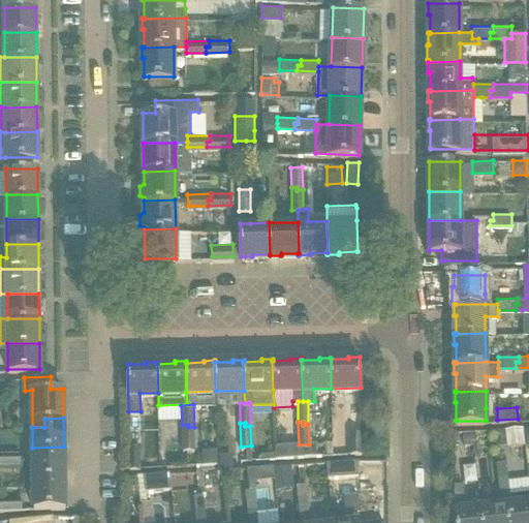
[(524,441),(522,424),(504,426),(506,443),(524,441)]
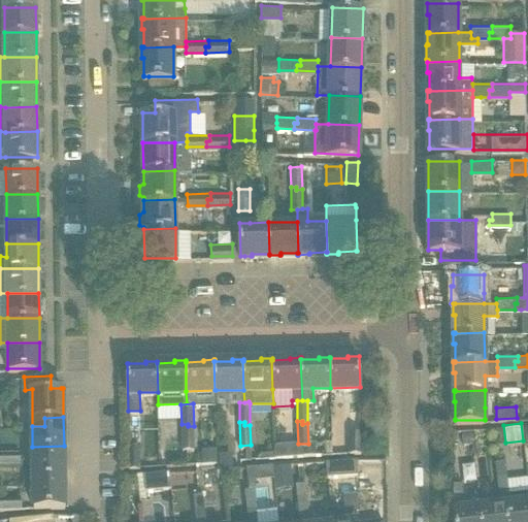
[(188,424),(182,424),(182,447),(194,447),(194,426),(188,426),(188,424)]
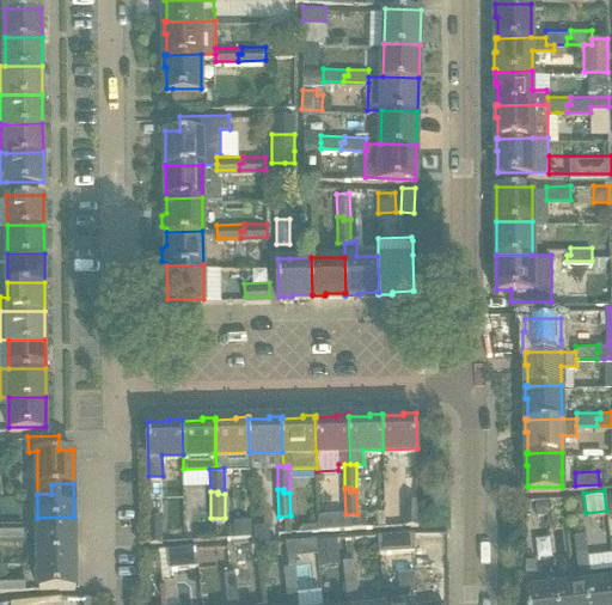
[(546,494),(536,495),(537,511),(548,509),(546,494)]
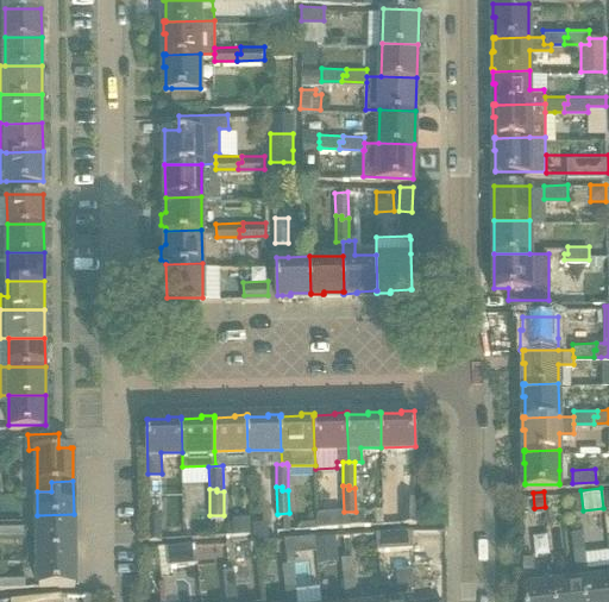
[(415,519),(415,494),(402,494),(403,519),(415,519)]
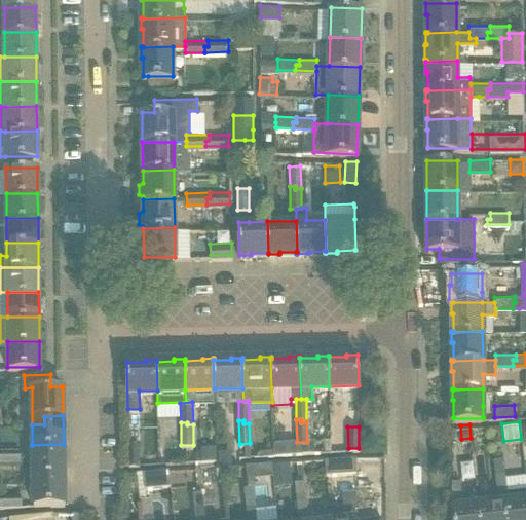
[(139,463),(139,442),(127,442),(127,463),(139,463)]
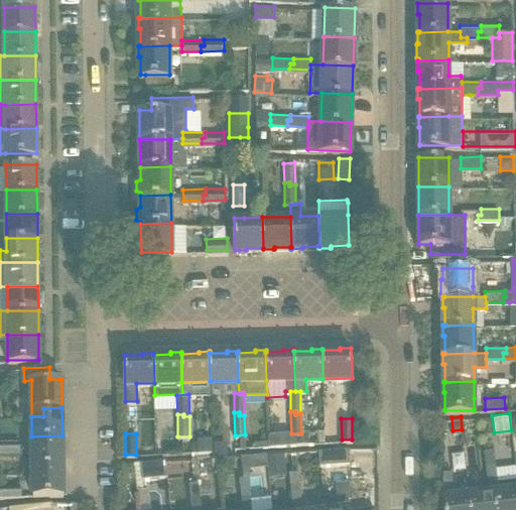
[(62,435),(31,436),(32,464),(62,464),(62,435)]
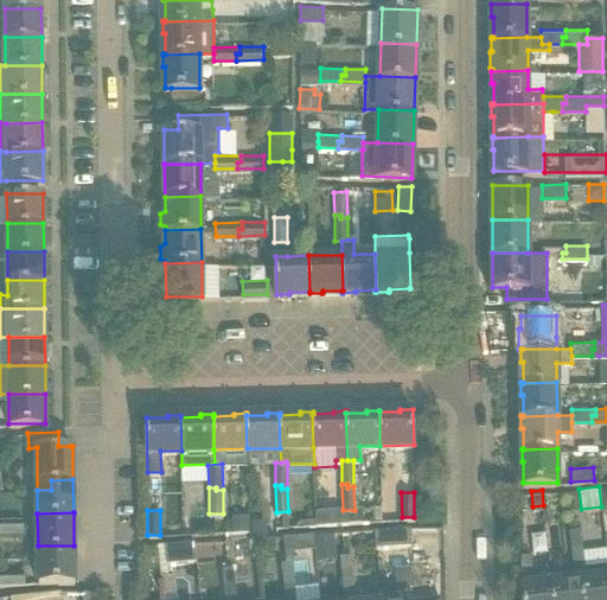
[(249,515),(231,516),(231,527),(249,525),(249,515)]
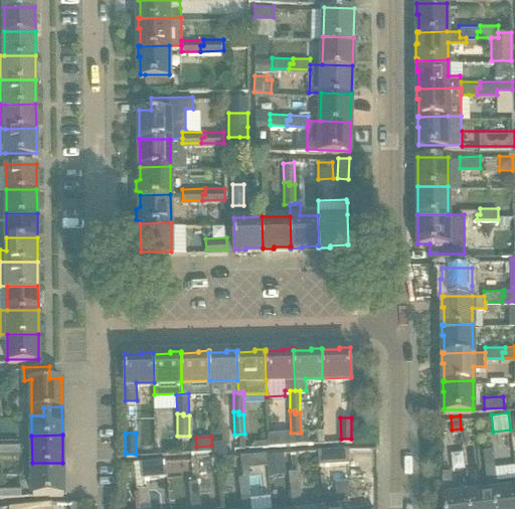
[(226,439),(212,440),(213,455),(226,455),(226,439)]
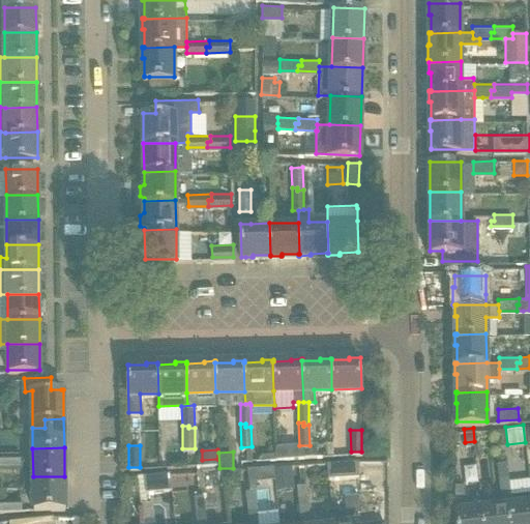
[(0,463),(21,463),(21,453),(0,453),(0,463)]
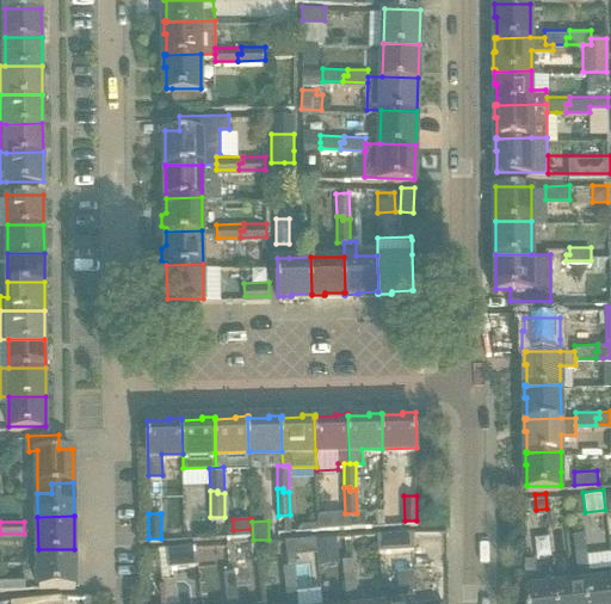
[(413,546),(413,529),(375,531),(377,548),(413,546)]
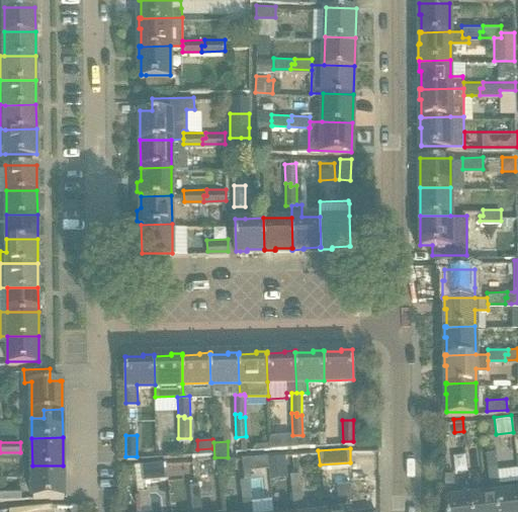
[(495,449),(487,450),(489,465),(493,465),(493,468),(497,467),(495,449)]
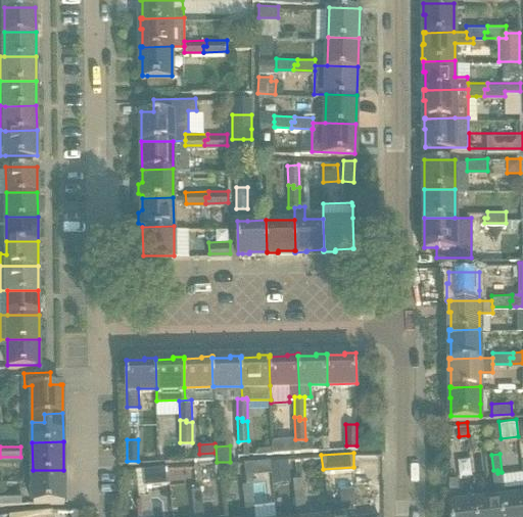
[(287,458),(271,460),(272,471),(273,481),(290,479),(287,458)]
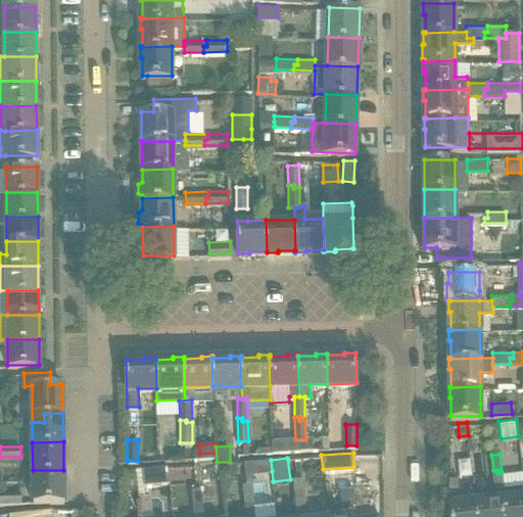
[(144,483),(169,481),(168,465),(142,468),(144,483)]
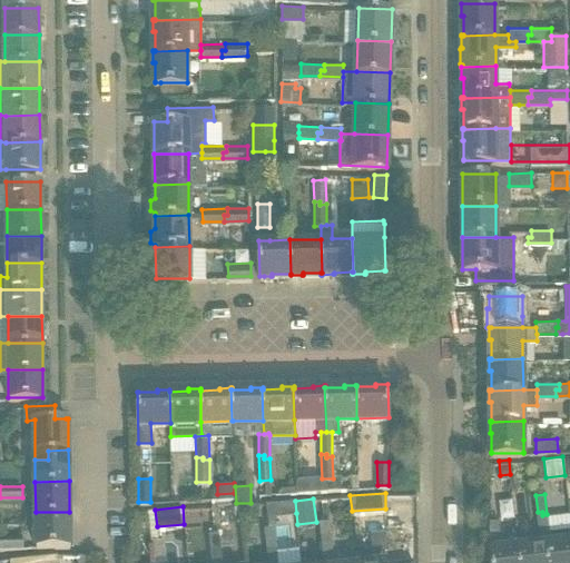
[(69,544),(69,512),(36,512),(36,544),(69,544)]
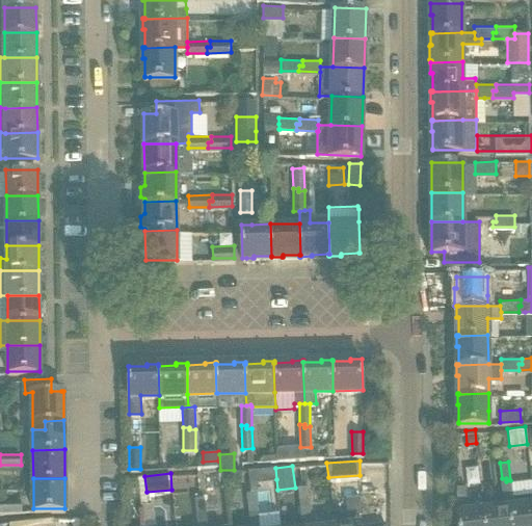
[(506,478),(502,478),(504,496),(504,497),(508,497),(512,496),(512,495),(510,480),(506,481),(506,478)]
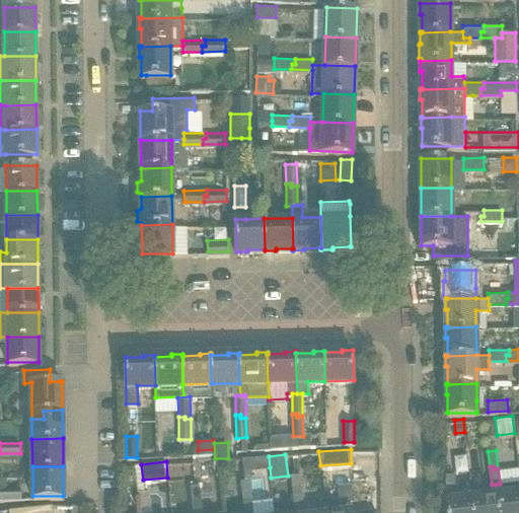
[(297,491),(302,490),(300,471),(291,472),(292,488),(297,488),(297,491)]
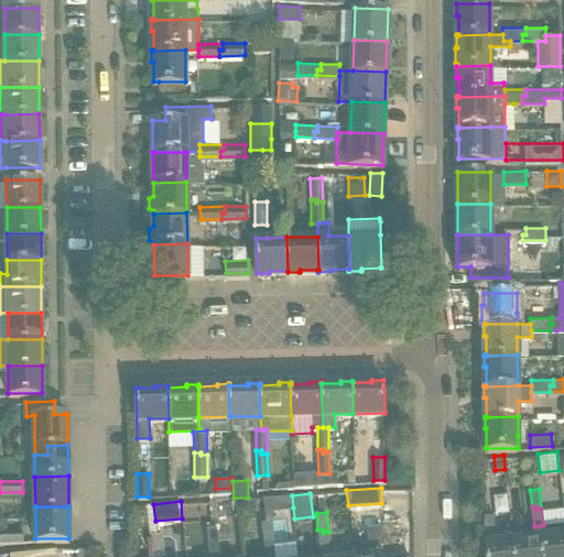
[(494,512),(484,513),(484,533),(495,533),(494,512)]
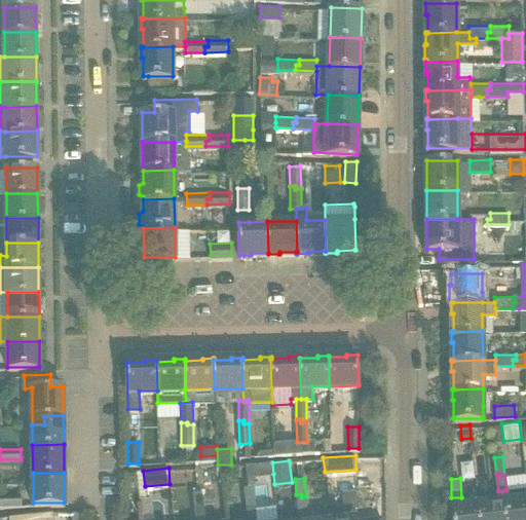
[(250,503),(255,503),(253,484),(243,485),(246,500),(250,499),(250,503)]
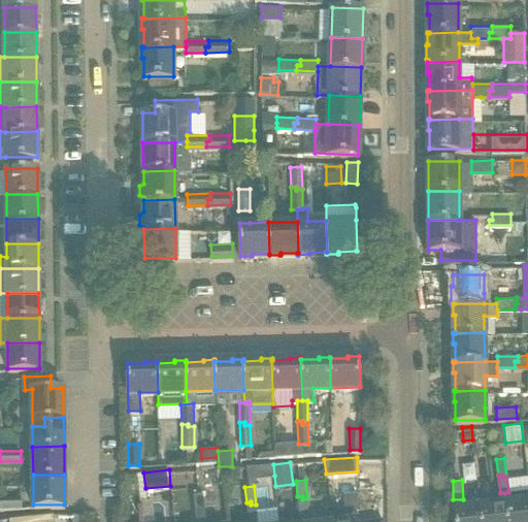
[(508,492),(504,493),(506,521),(527,521),(527,488),(508,491),(508,492)]
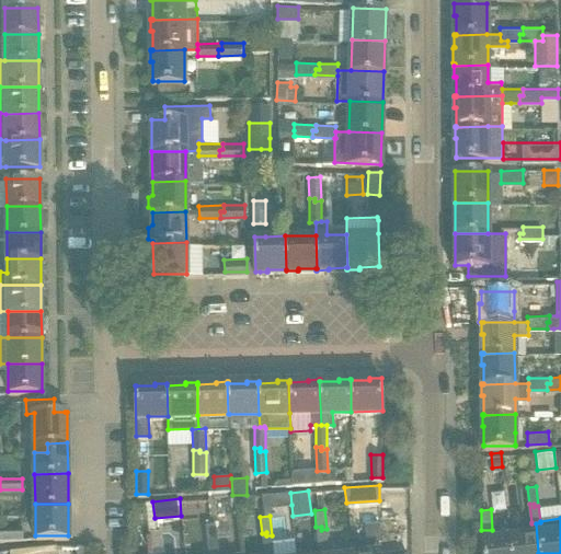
[(366,539),(351,541),(351,553),(407,553),(407,549),(405,549),(379,552),(379,521),(367,521),(365,521),(366,539)]
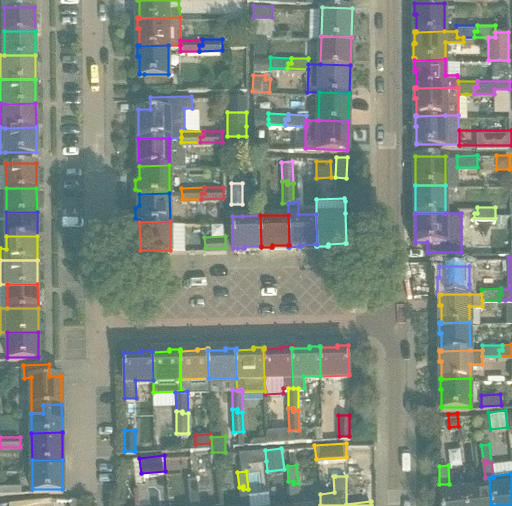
[(196,477),(187,478),(189,493),(193,492),(194,495),(198,494),(196,477)]
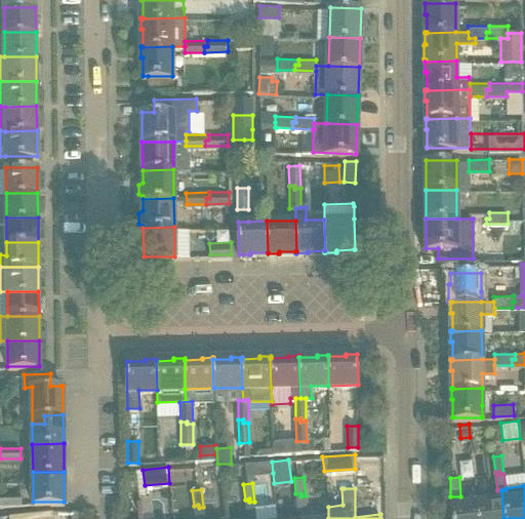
[(497,489),(476,491),(477,503),(478,518),(503,518),(501,490),(497,490),(497,489)]
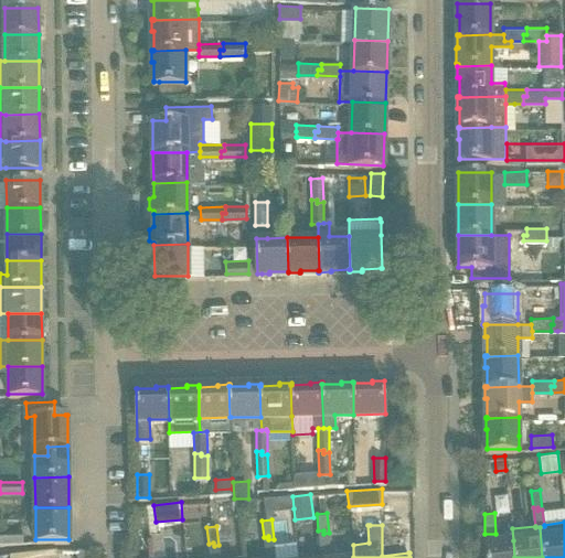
[(496,542),(484,543),(486,557),(514,557),(513,540),(512,528),(512,527),(499,528),(500,542),(496,542)]
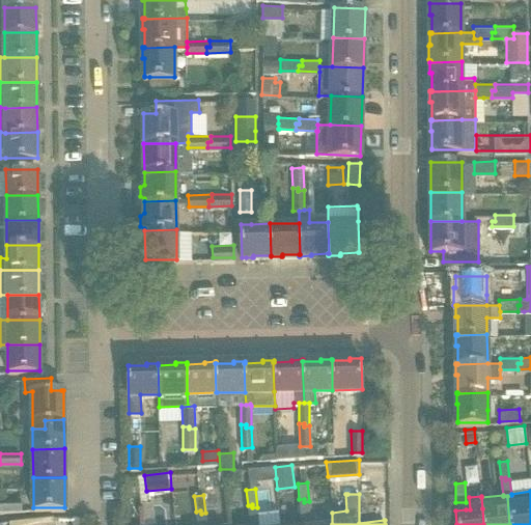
[(0,498),(0,509),(21,508),(21,498),(0,498)]
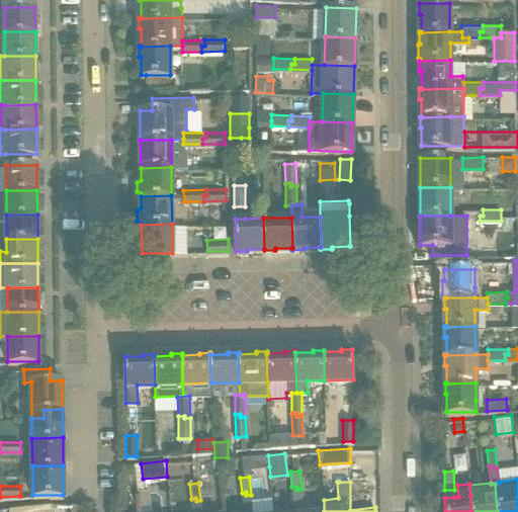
[(303,504),(301,489),(296,490),(296,487),(291,487),(293,505),(303,504)]
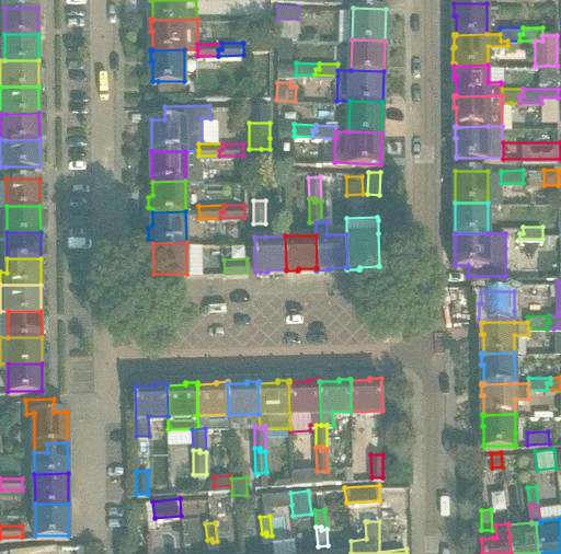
[(160,528),(150,529),(152,545),(157,545),(158,547),(162,547),(160,528)]
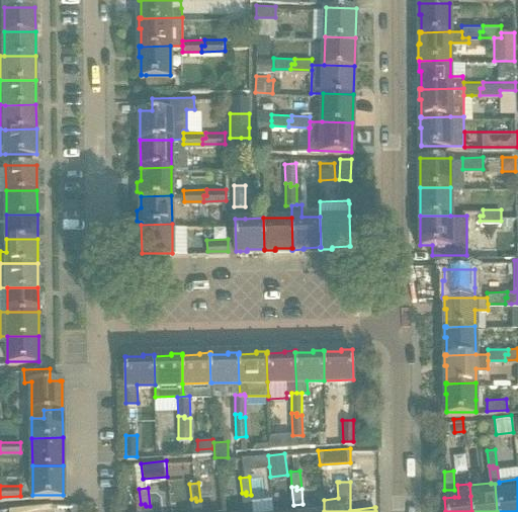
[(246,492),(242,493),(244,511),(252,510),(251,495),(246,495),(246,492)]
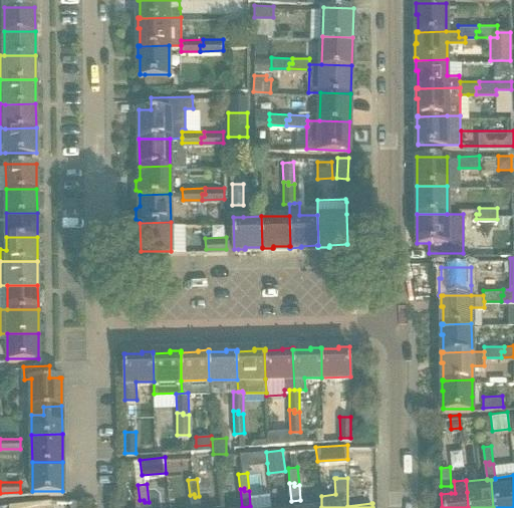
[(194,494),(190,495),(191,507),(200,507),(199,496),(195,497),(194,494)]
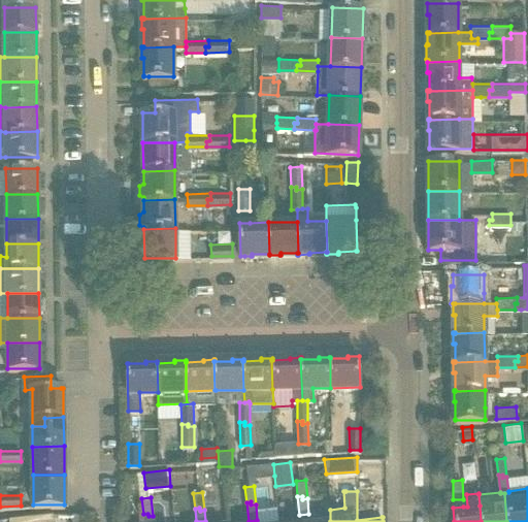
[(30,514),(28,514),(29,521),(38,521),(54,520),(53,512),(30,514)]
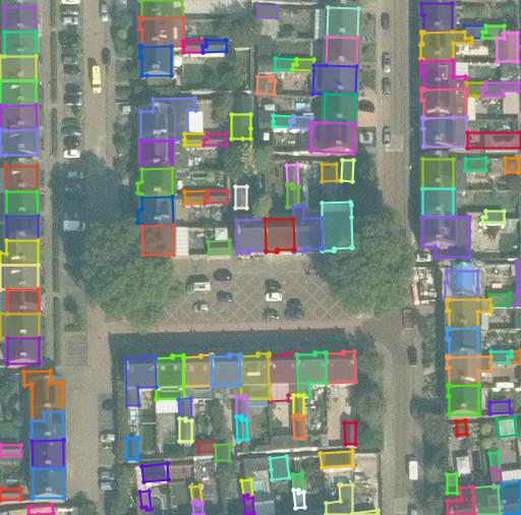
[(70,514),(82,514),(82,506),(70,506),(70,514)]
